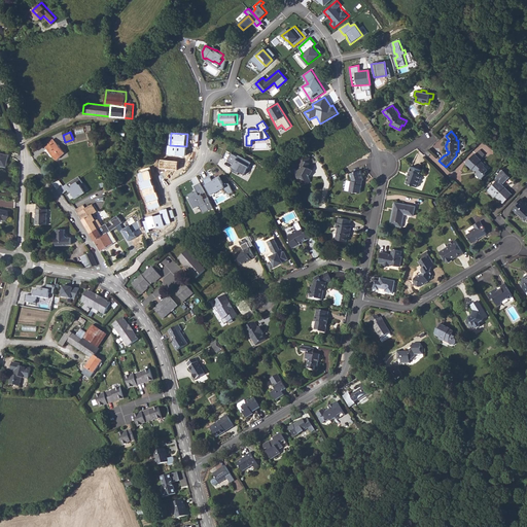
[(54,139),(45,145),(57,159),(65,152),(54,139)]
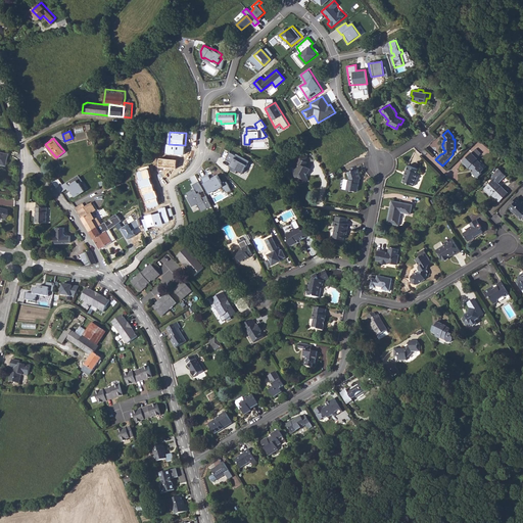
[(434,151),(440,143),(434,139),(428,147),(434,151)]
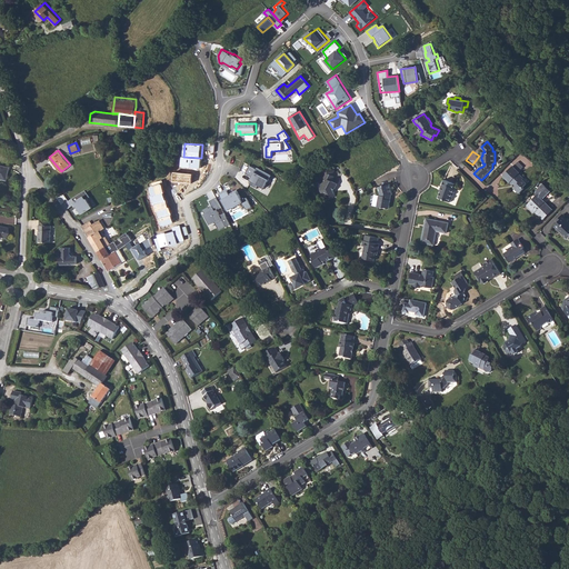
[(183,157),(182,157),(181,167),(201,168),(201,158),(183,157)]
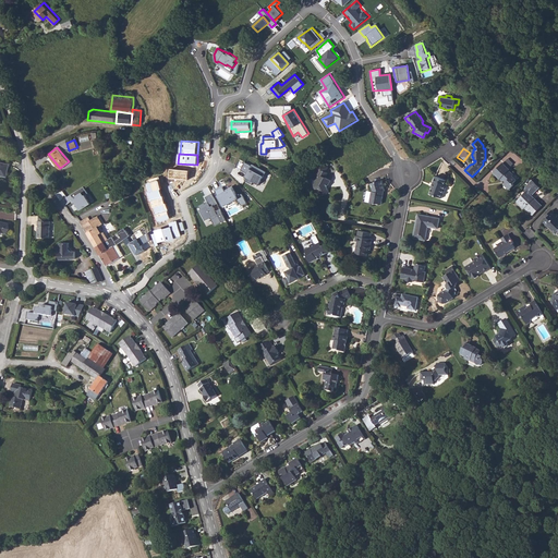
[(259,184),(267,171),(252,164),(251,165),(245,161),(241,170),(246,173),(244,177),(246,178),(245,181),(252,184),(253,181),(259,184)]
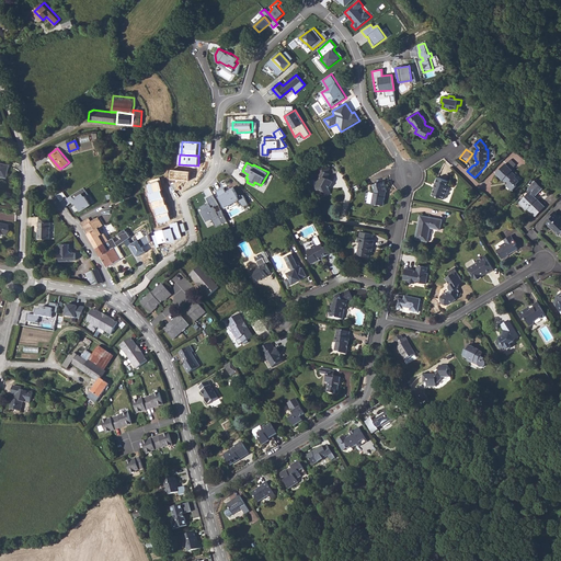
[(459,173),(465,170),(460,162),(455,165),(459,173)]
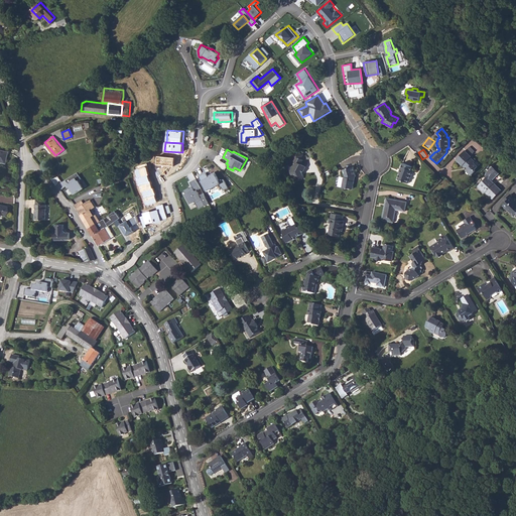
[(468,168),(467,169),(466,170),(471,175),(475,171),(474,169),(477,166),(474,163),(475,161),(471,157),(472,156),(465,150),(457,159),(463,165),(464,164),(468,168)]
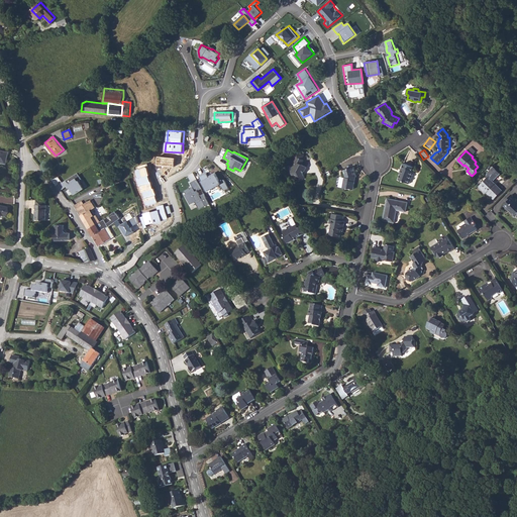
[(303,170),(304,171),(307,167),(302,164),(304,160),(296,156),(293,163),(294,163),(292,166),(292,168),(291,171),(292,175),(295,176),(297,181),(304,178),(303,174),(301,173),(303,170)]
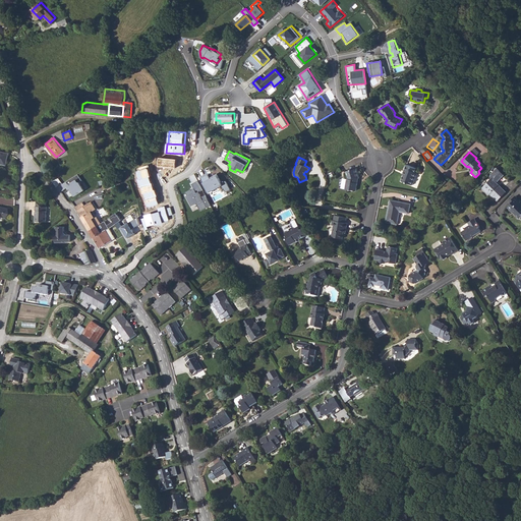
[(176,159),(160,158),(159,166),(175,168),(176,159)]
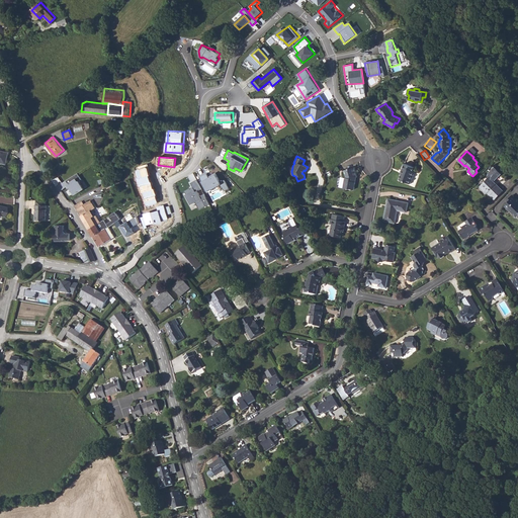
[(410,184),(415,171),(414,171),(415,168),(405,163),(403,169),(404,170),(402,174),(400,180),(410,184)]
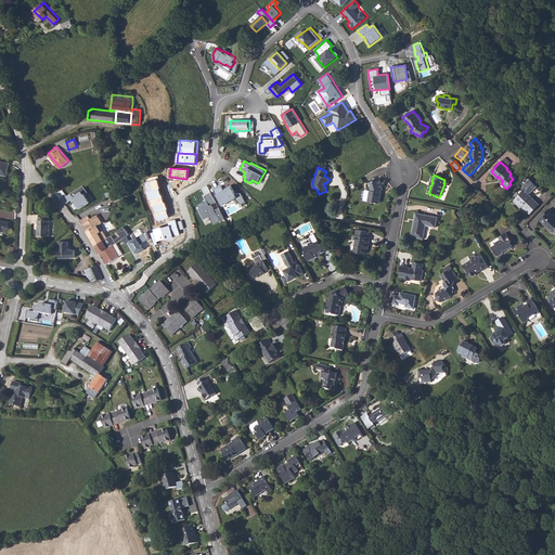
[(158,220),(169,217),(167,209),(168,209),(166,202),(165,202),(160,189),(162,189),(158,180),(157,180),(157,179),(146,182),(150,191),(147,192),(153,207),(154,206),(158,220)]
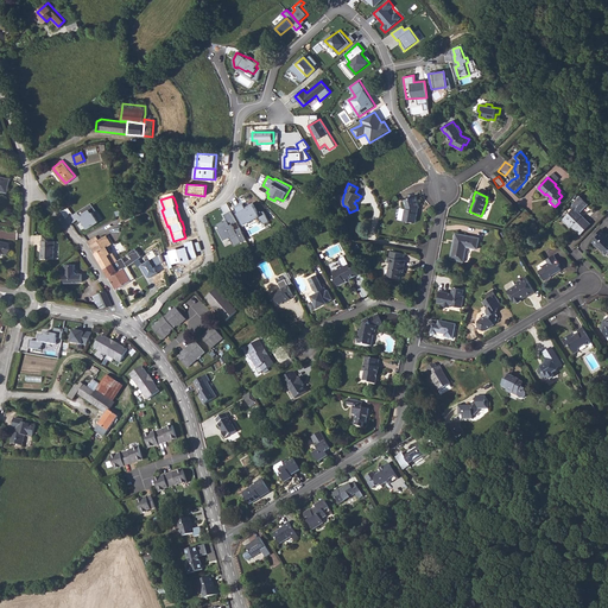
[(410,221),(416,222),(418,213),(417,213),(417,210),(418,210),(418,208),(419,208),(417,196),(404,200),(406,208),(405,208),(403,221),(410,222),(410,221)]
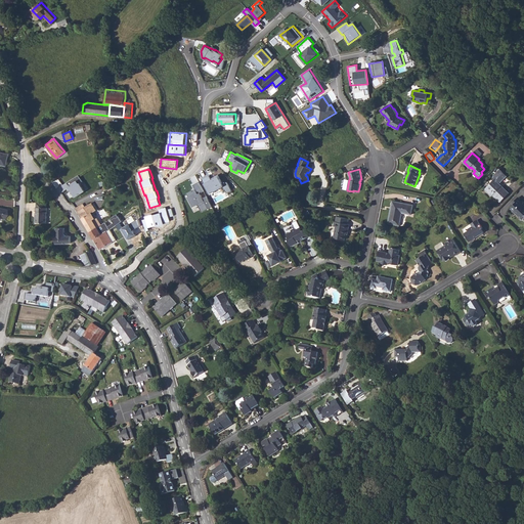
[(500,169),(494,175),(495,176),(493,178),(494,179),(495,179),(485,189),(491,195),(492,194),(500,202),(509,192),(501,185),(500,186),(498,184),(499,183),(507,176),(500,169)]
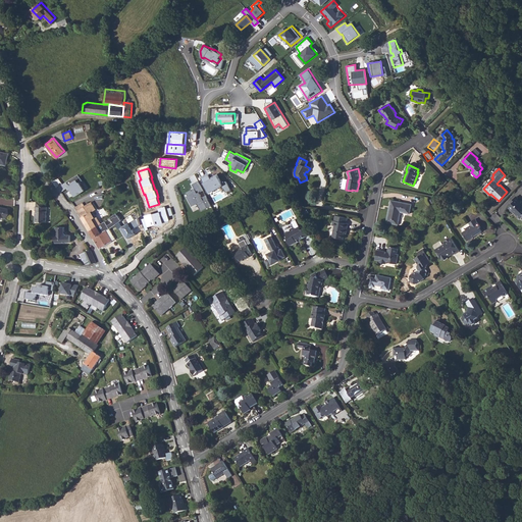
[(208,175),(202,178),(210,193),(224,186),(226,192),(231,190),(226,179),(222,183),(218,175),(210,178),(208,175)]
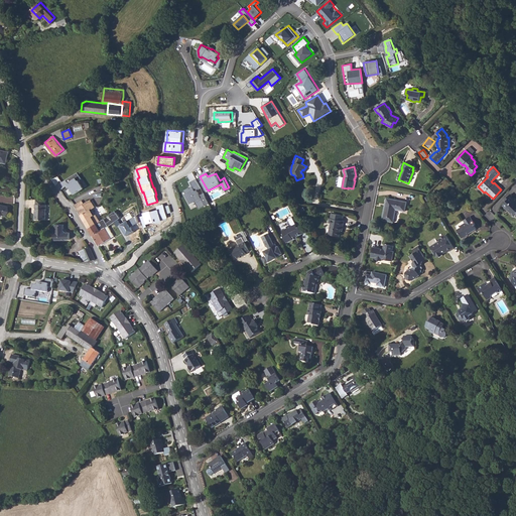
[(61,181),(57,176),(51,179),(56,185),(61,181)]
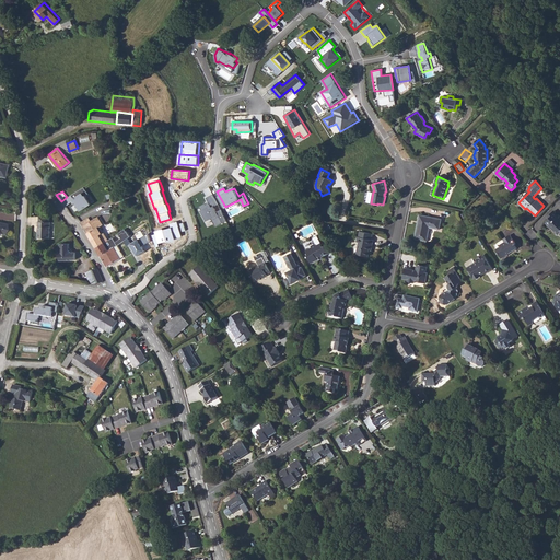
[(91,205),(82,194),(73,199),(71,196),(68,197),(62,202),(66,207),(72,202),(73,205),(76,203),(81,212),(91,205)]
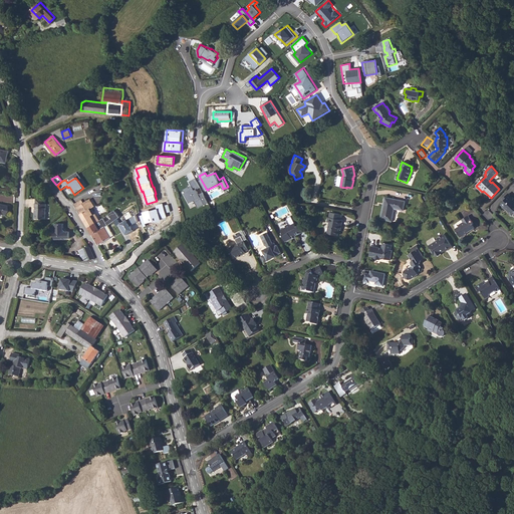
[(199,208),(208,203),(203,192),(200,194),(197,189),(200,188),(195,179),(190,181),(192,186),(189,188),(189,187),(184,190),(185,193),(184,193),(189,203),(194,201),(199,208)]
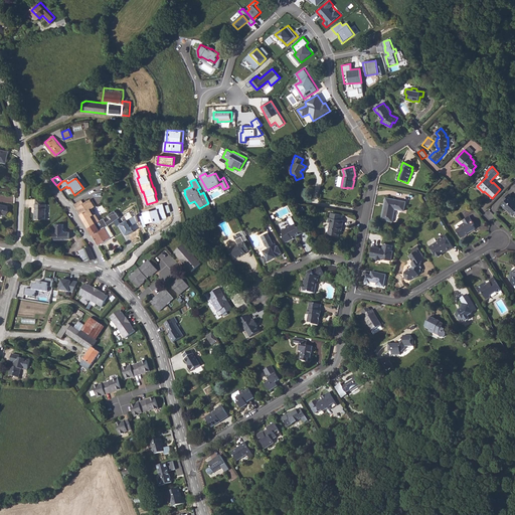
[(514,201),(513,200),(514,199),(509,194),(504,199),(505,201),(502,204),(505,208),(506,208),(509,211),(511,211),(514,214),(514,212),(514,201)]
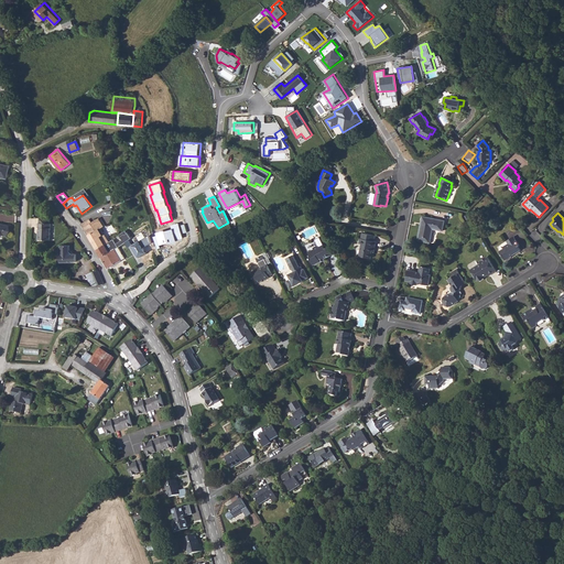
[(430,242),(433,229),(441,230),(442,225),(444,226),(445,220),(423,216),(422,221),(423,221),(422,226),(421,226),(419,240),(430,242)]
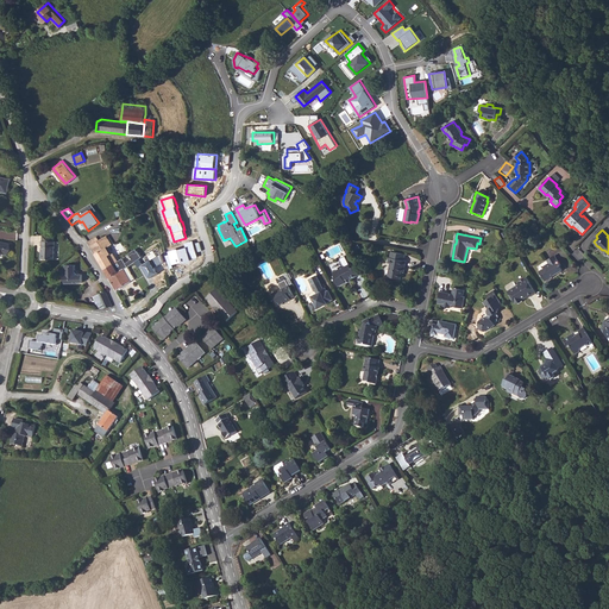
[(107,252),(107,251),(107,250),(106,248),(113,244),(107,236),(99,240),(107,253),(107,252)]
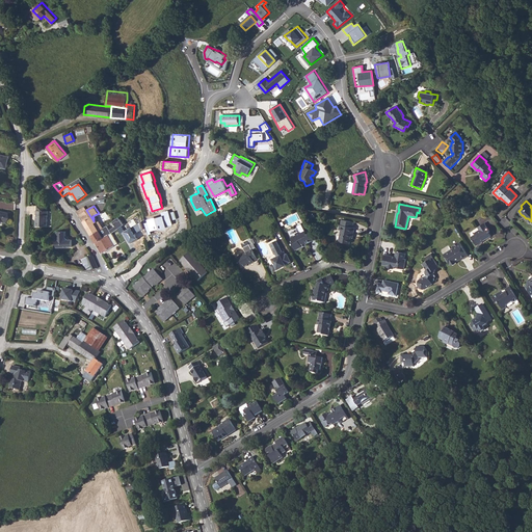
[(103,228),(101,223),(98,218),(94,220),(94,221),(86,210),(84,207),(77,211),(90,236),(103,228)]
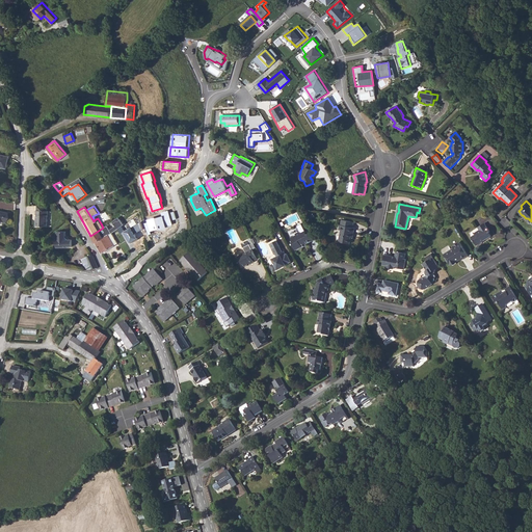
[(35,215),(36,215),(36,227),(47,227),(47,224),(48,211),(47,211),(36,210),(35,210),(35,215)]
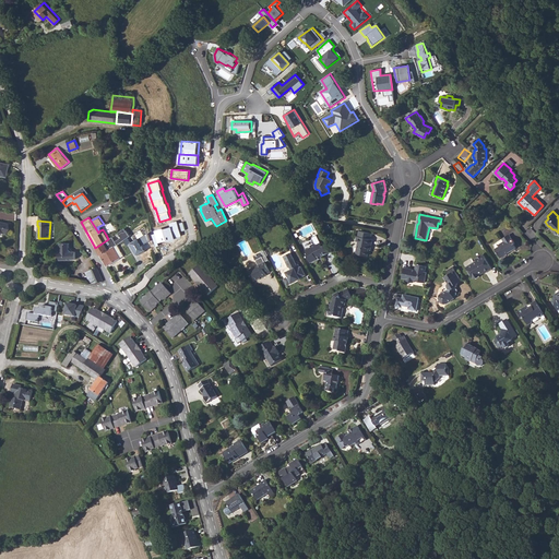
[(156,234),(153,235),(156,247),(159,246),(158,242),(167,241),(175,239),(181,237),(180,233),(185,230),(182,223),(178,224),(177,222),(169,224),(170,227),(164,229),(164,228),(155,232),(156,234)]
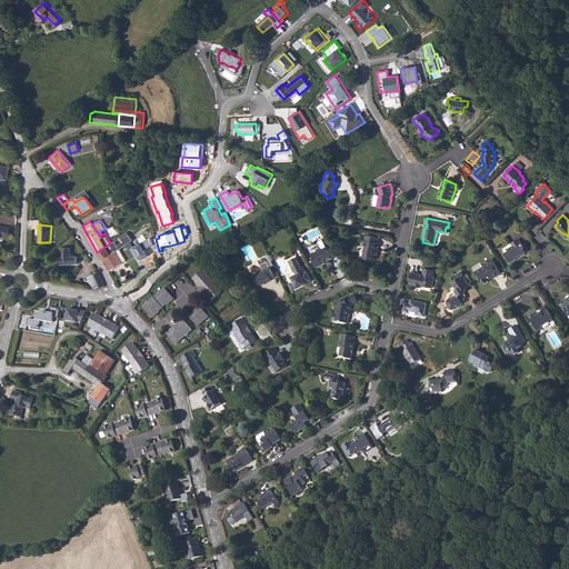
[(123,242),(118,246),(120,249),(132,241),(127,233),(121,237),(123,242)]
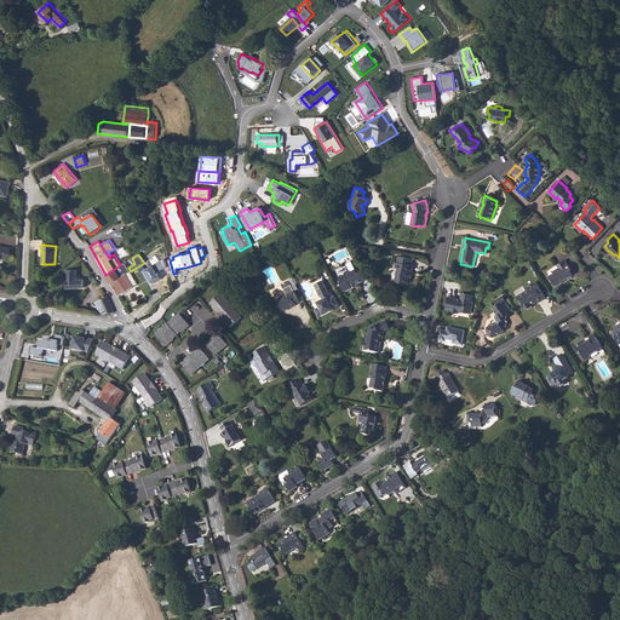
[(397,268),(395,281),(408,285),(409,276),(411,271),(413,271),(414,265),(412,265),(413,259),(399,256),(397,262),(399,263),(397,268)]
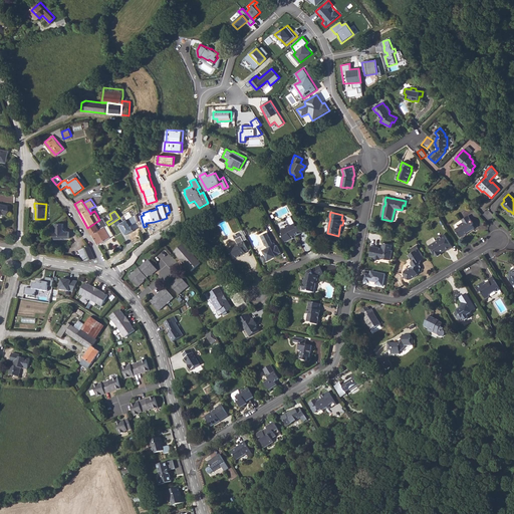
[(134,216),(120,224),(126,235),(133,231),(131,226),(137,222),(134,216)]
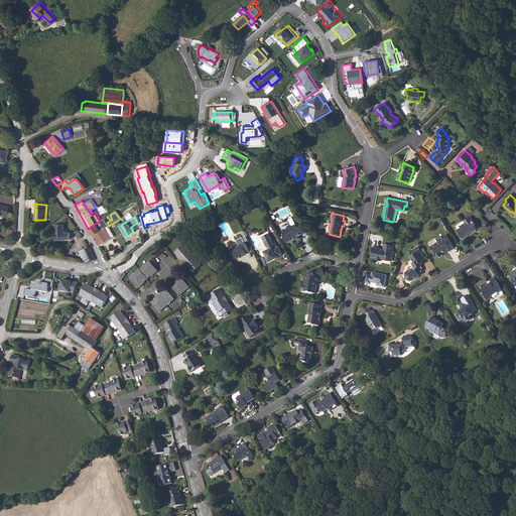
[(469,235),(468,234),(471,232),(472,233),(477,229),(475,226),(476,225),(471,217),(464,221),(466,223),(461,226),(462,228),(458,230),(463,239),(469,235)]
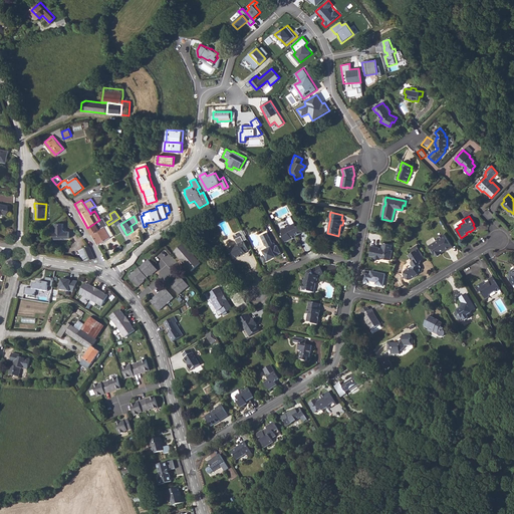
[(104,227),(107,225),(108,225),(106,222),(103,218),(99,220),(87,228),(92,235),(104,227)]
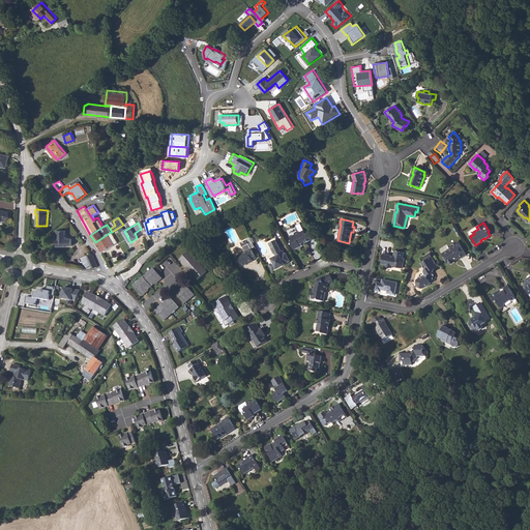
[(58,246),(67,246),(71,246),(71,239),(70,239),(68,239),(65,236),(65,234),(65,231),(58,231),(58,238),(56,240),(56,244),(58,246)]
